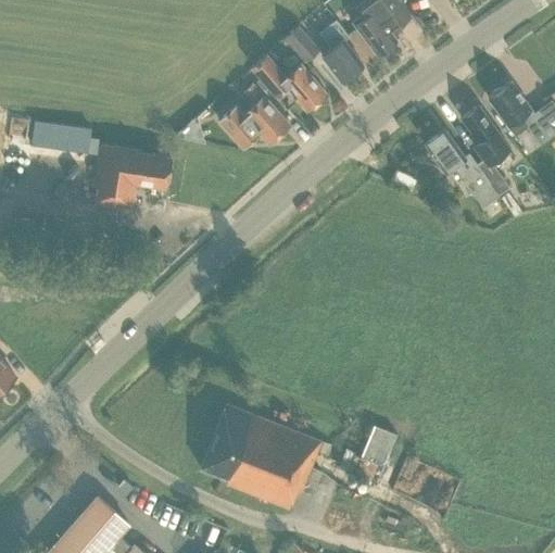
[(370,0),(373,2),(353,17),(379,51),(399,36),(387,20),(405,5),(401,0),(370,0)]
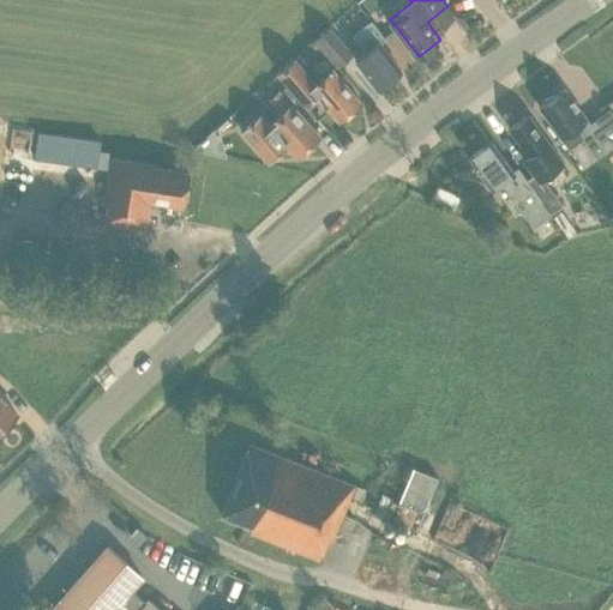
[(380,46),(384,42),(385,41),(371,23),(354,36),(367,54),(355,62),(377,91),(401,73),(380,46)]
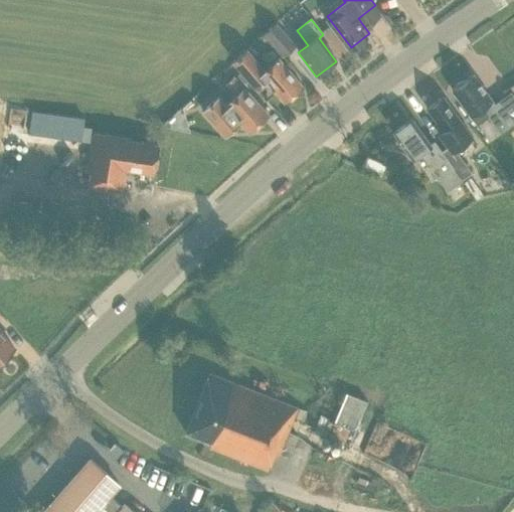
[(297,46),(277,23),(264,34),(284,57),(297,46)]
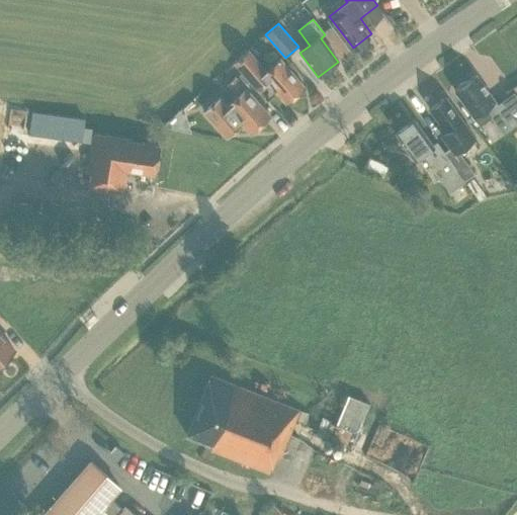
[(259,93),(269,85),(285,103),(305,87),(273,52),(260,63),(248,50),(234,63),(259,93)]
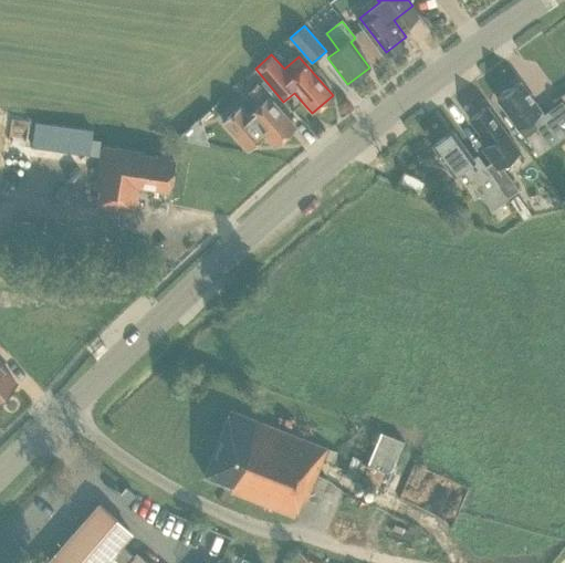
[(497,101),(518,129),(524,138),(536,128),(550,147),(564,136),(564,107),(562,104),(544,117),(541,113),(520,84),(510,92),(506,92),(501,95),(501,98),(497,101)]
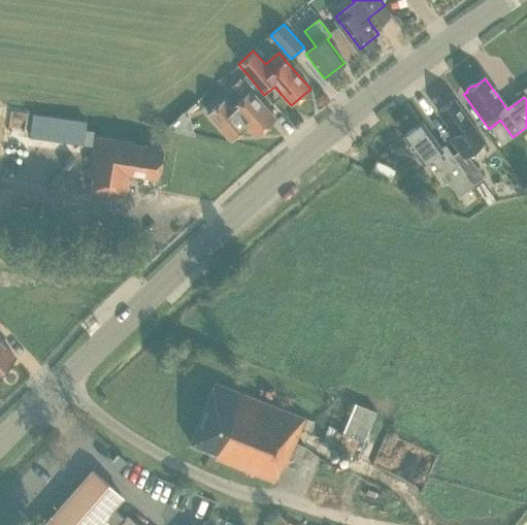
[(225,98),(206,115),(230,141),(246,127),(256,137),(275,119),(251,91),(240,80),(232,88),(242,99),(233,107),(225,98)]
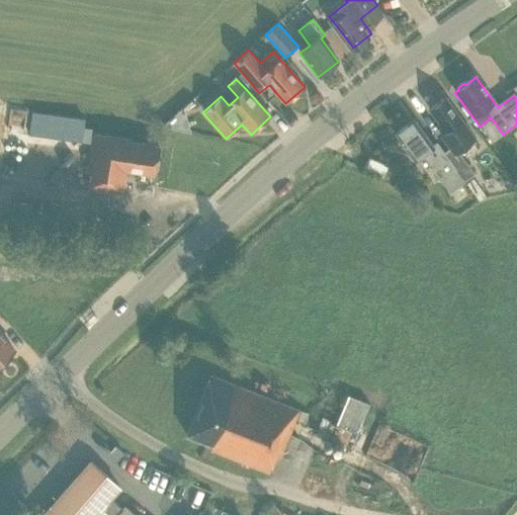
[(456,171),(464,182),(475,175),(457,153),(476,140),(463,123),(445,99),(430,110),(447,134),(445,136),(453,148),(444,154),(456,171)]
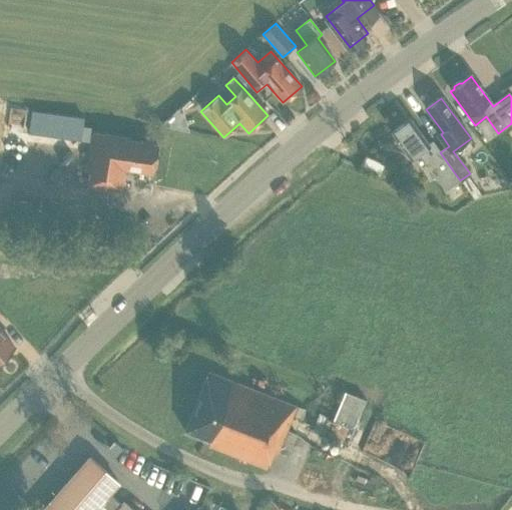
[(81,138),(85,120),(48,112),(44,131),(81,138)]
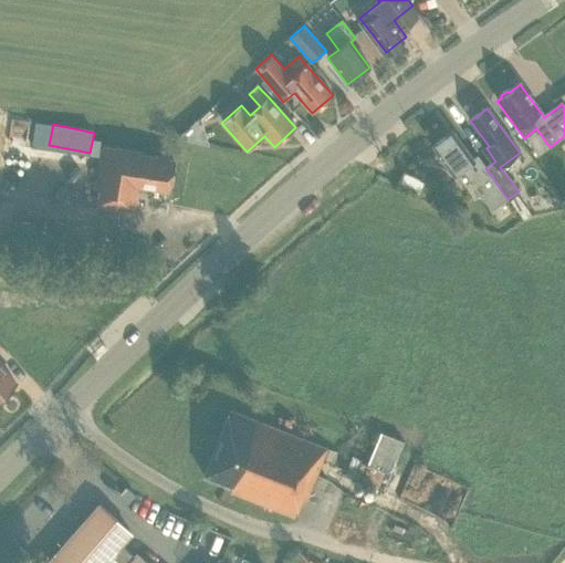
[(498,187),(499,187),(485,168),(478,157),(473,160),(453,133),(432,147),(453,176),(462,169),(473,184),(471,186),(481,199),(482,198),(491,211),(508,200),(498,187)]
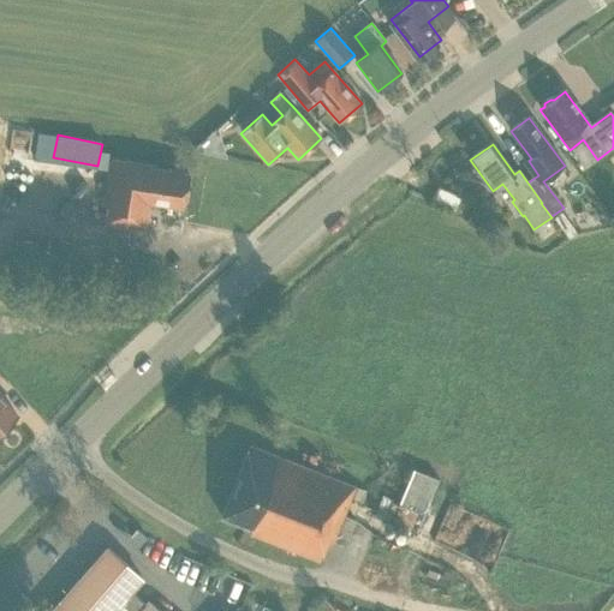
[(184,209),(189,175),(155,171),(156,168),(112,161),(105,208),(107,209),(106,227),(147,233),(150,204),(184,209)]
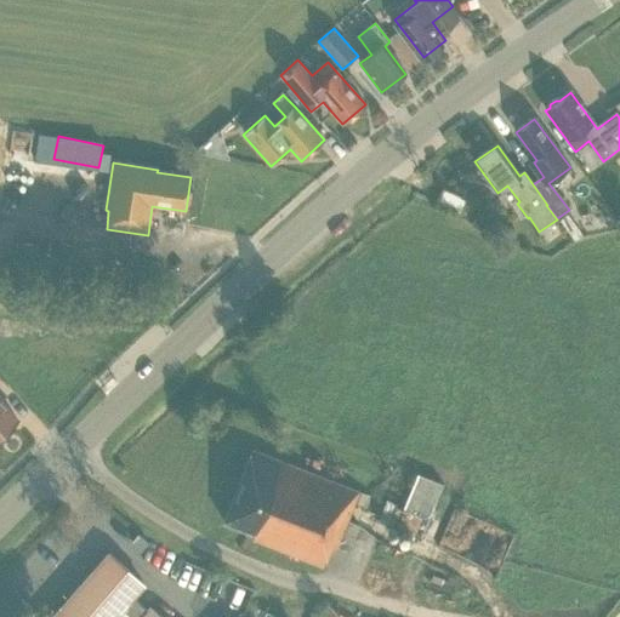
[(466,200),(443,189),(436,203),(459,215),(466,200)]
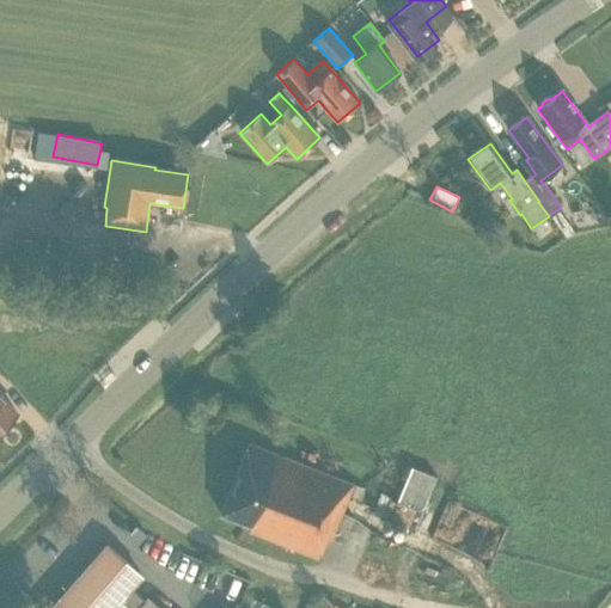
[(0,425),(14,412),(0,397),(0,425)]
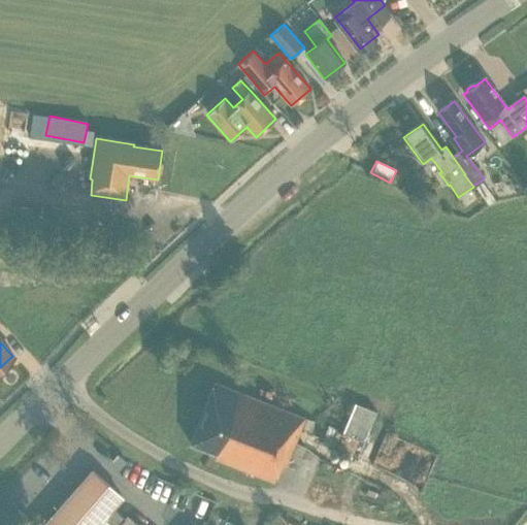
[(218,456),(217,460),(275,484),(282,466),(285,467),(288,461),(299,465),(305,449),(295,445),(304,420),(215,384),(191,446),(218,456)]
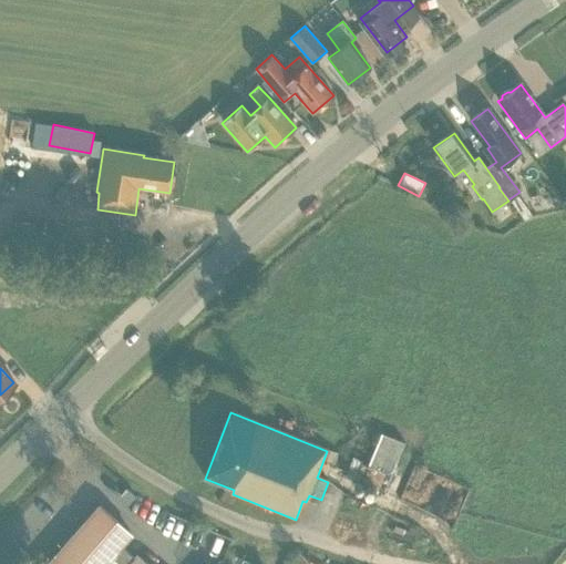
[(381,434),(368,467),(392,477),(405,444),(381,434)]
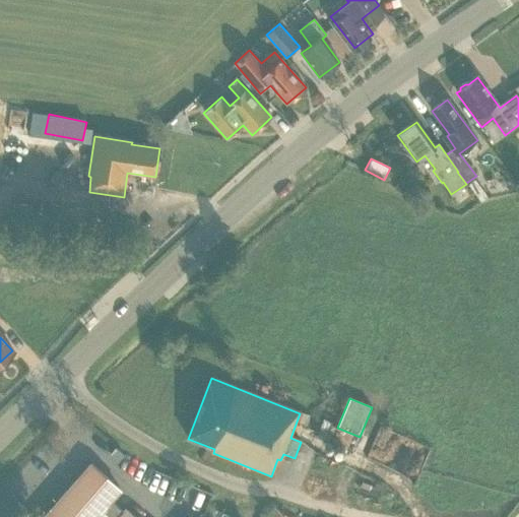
[(375,431),(365,461),(414,475),(424,446),(375,431)]
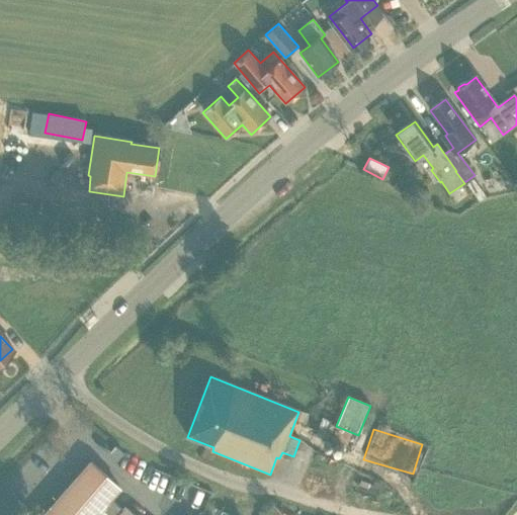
[(117,461),(123,454),(117,448),(111,455),(117,461)]
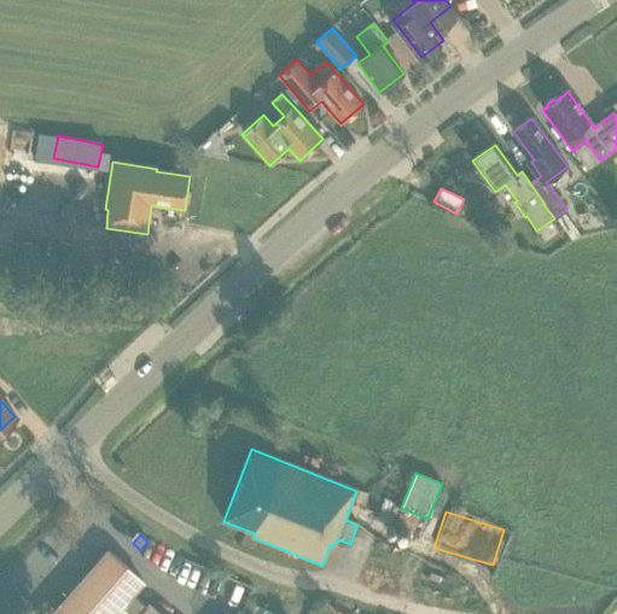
[(157,613),(150,607),(147,609),(132,596),(144,583),(109,553),(54,613),(157,613)]
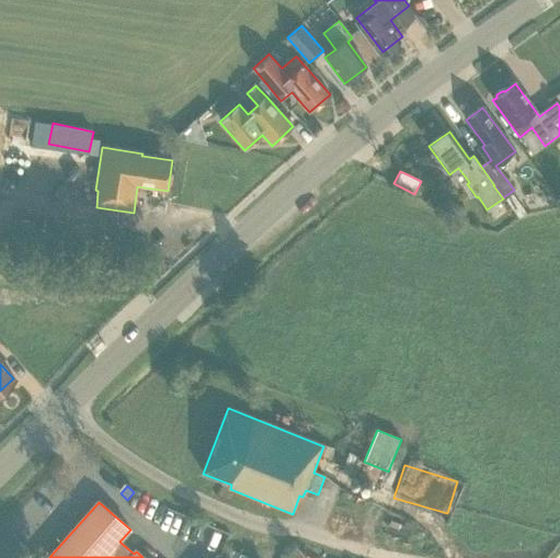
[(310,557),(294,546),(285,557),(310,557)]
